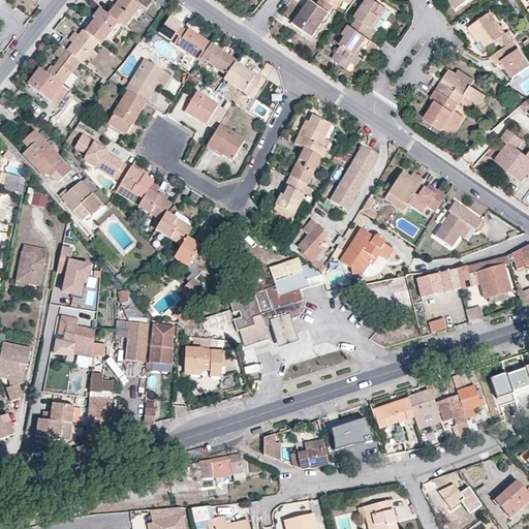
[(139,6),(132,0),(120,0),(109,14),(117,22),(124,27),(139,6)]
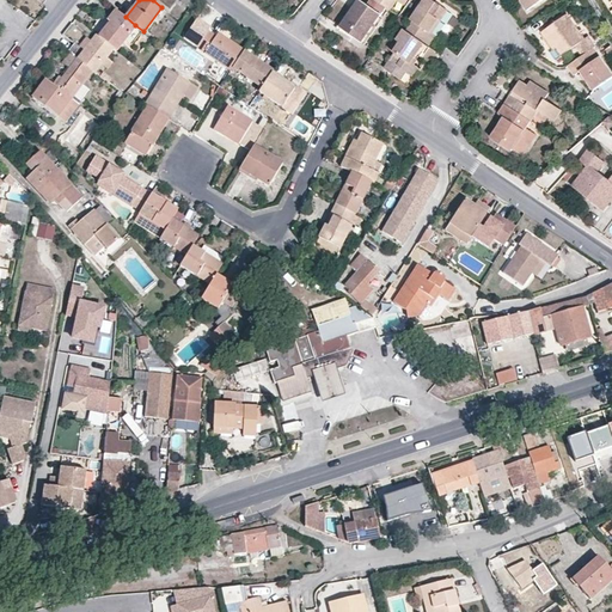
[(360,0),(342,28),(362,41),(380,14),(385,17),(391,10),(377,0),(371,0),(368,5),(360,0)]
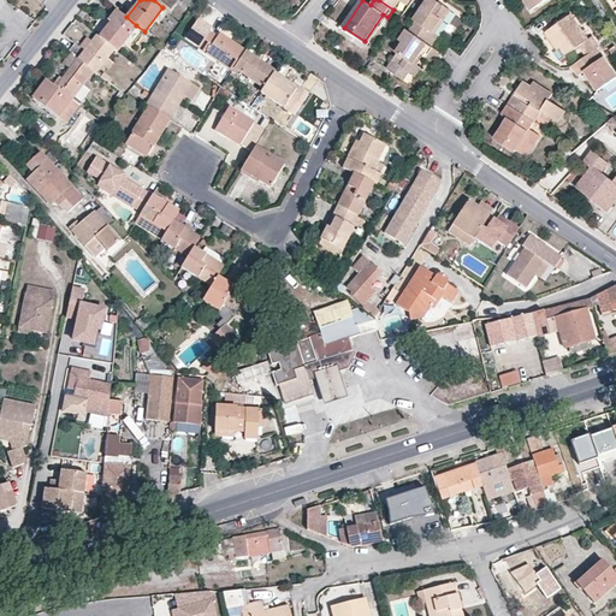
[(438,36),(433,31),(442,18),(444,21),(450,10),(437,0),(426,0),(414,19),(416,22),(410,30),(432,46),(438,36)]
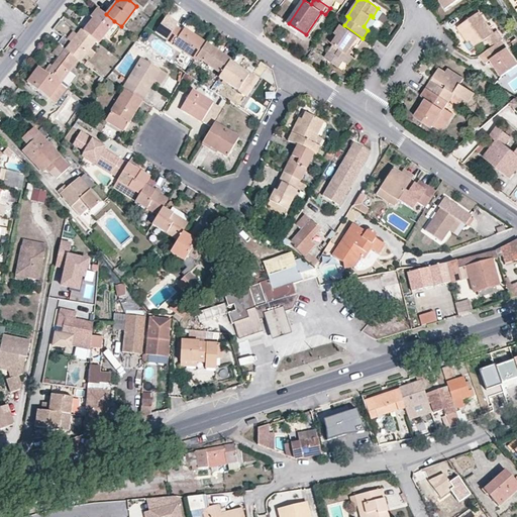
[(95,40),(98,41),(114,21),(106,14),(98,8),(91,16),(93,18),(84,31),(95,40)]
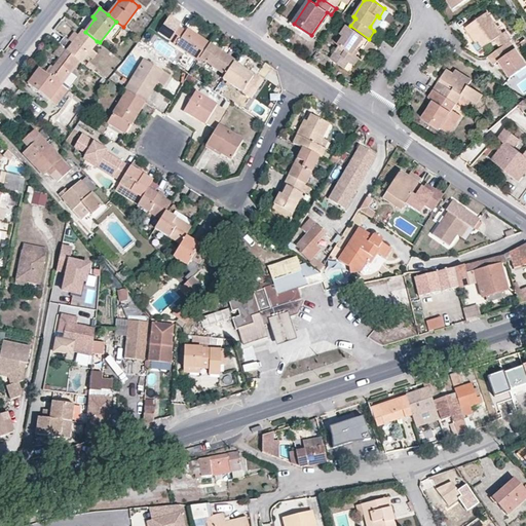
[(504,31),(501,33),(487,12),(466,27),(472,35),(476,41),(479,40),(484,47),(494,39),(500,48),(505,44),(512,40),(504,31)]
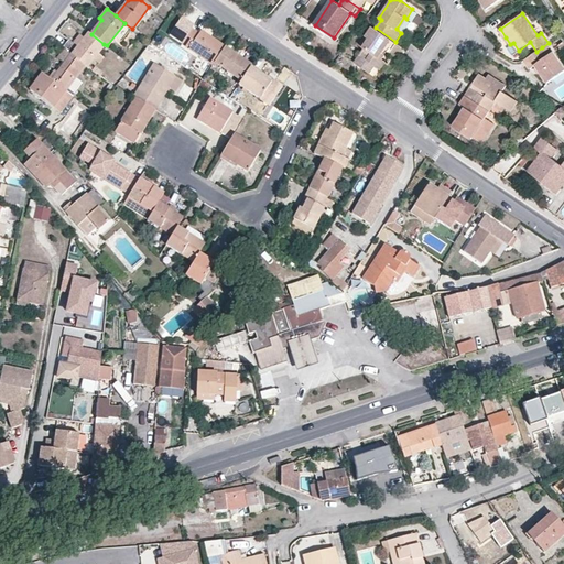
[(386,63),(378,57),(384,50),(397,58),(405,49),(396,42),(376,28),(372,25),(360,45),(365,49),(355,62),(369,73),(375,66),(380,69),(386,63)]
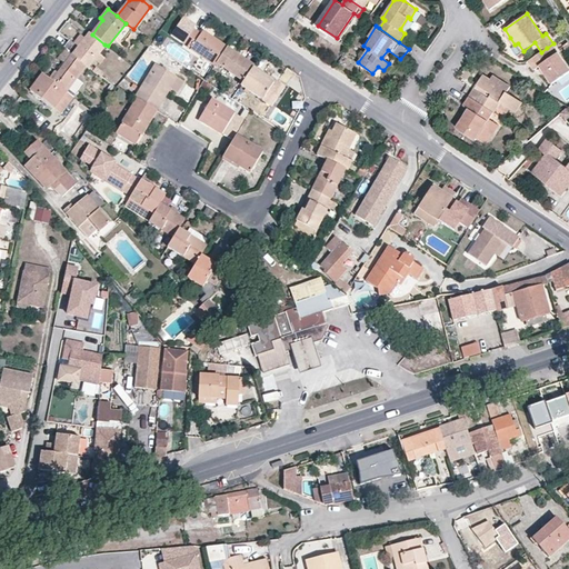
[(203,31),(200,35),(193,29),(183,43),(215,66),(216,62),(227,48),(203,31)]
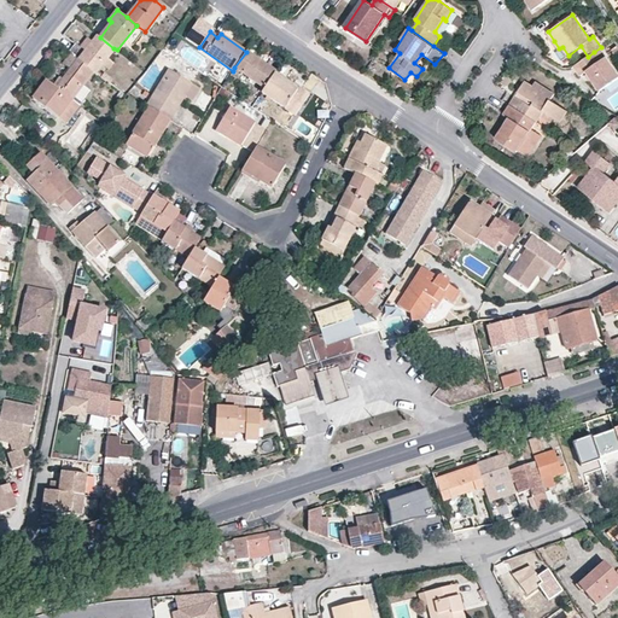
[(93,71),(95,73),(114,48),(100,38),(97,34),(87,48),(77,41),(69,52),(71,54),(77,59),(93,71)]
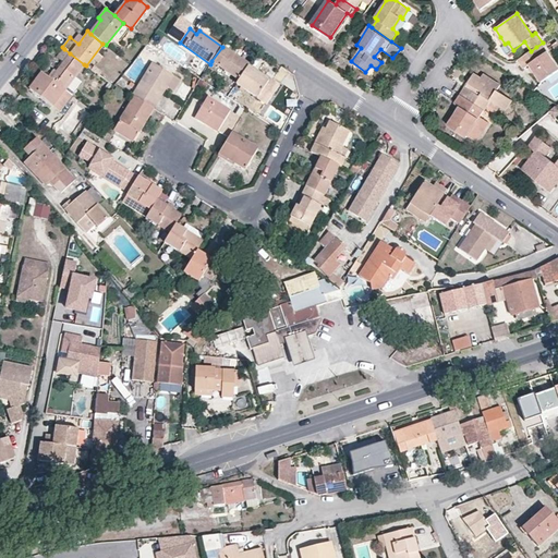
[(238,80),(249,64),(222,47),(211,61),(238,80)]
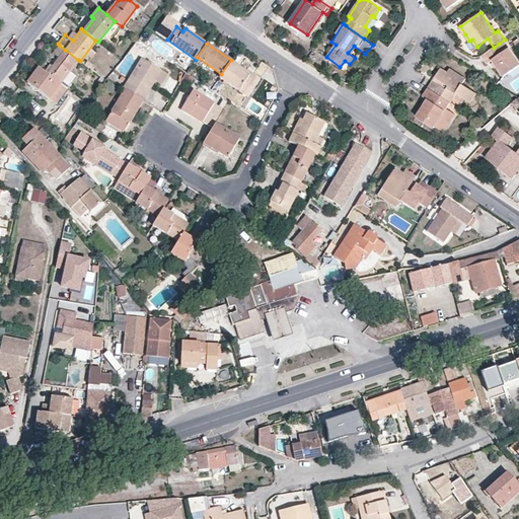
[(488,64),(493,60),(504,75),(518,65),(518,62),(509,48),(504,51),(499,44),(494,48),(482,56),(488,64)]
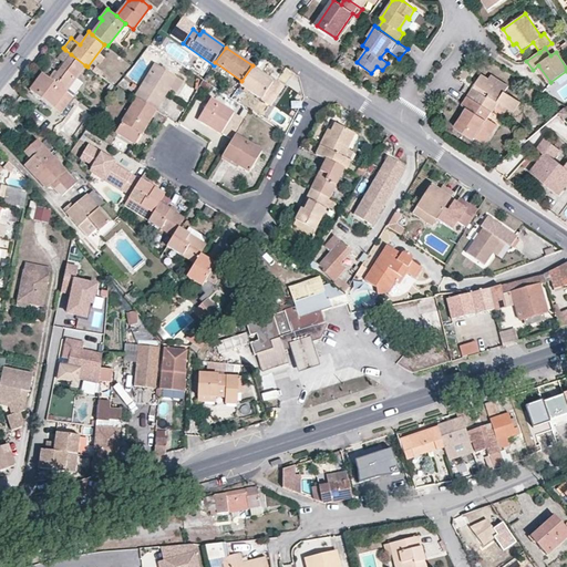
[(51,81),(65,91),(85,65),(71,54),(52,79),(51,81)]
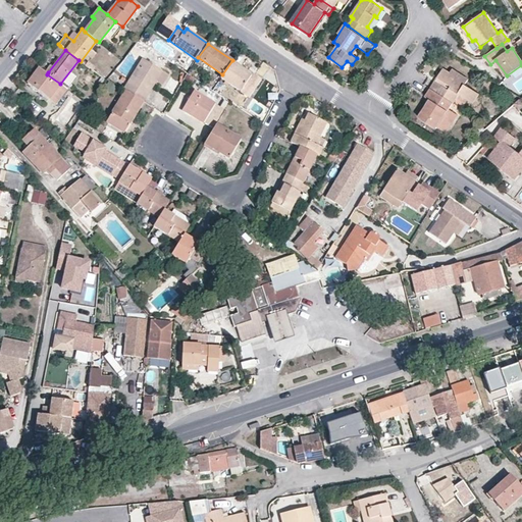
[(162,70),(143,58),(123,89),(125,90),(144,101),(156,82),(162,70)]
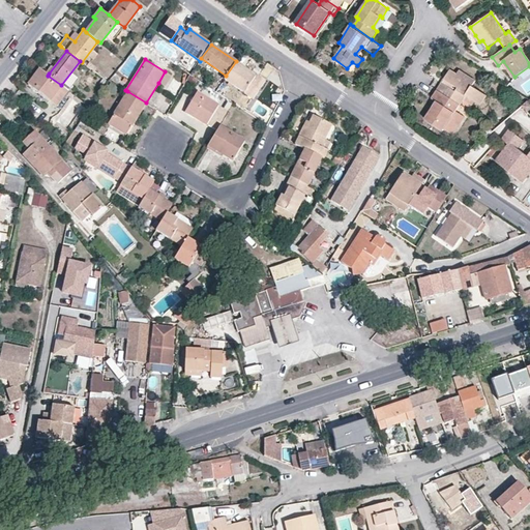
[(226,76),(224,79),(254,98),(265,81),(236,61),(226,76)]
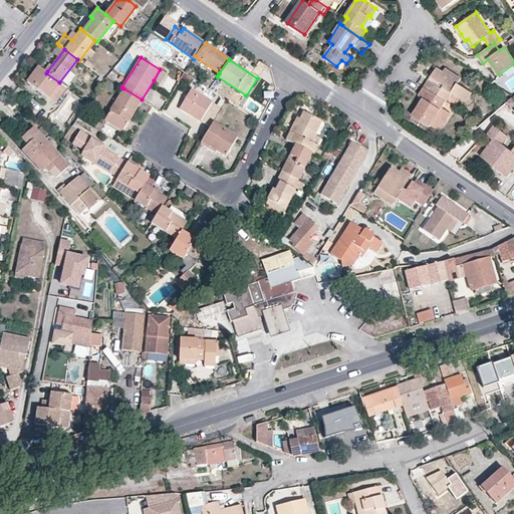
[(38,67),(27,82),(54,102),(65,87),(59,82),(46,73),(38,67)]
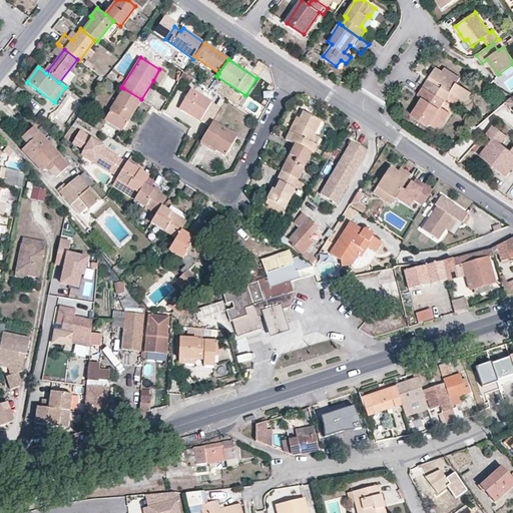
[(431,76),(443,84),(441,87),(429,79),(424,87),(445,100),(450,91),(465,101),(471,92),(458,82),(460,78),(444,68),(443,70),(436,67),(431,76)]
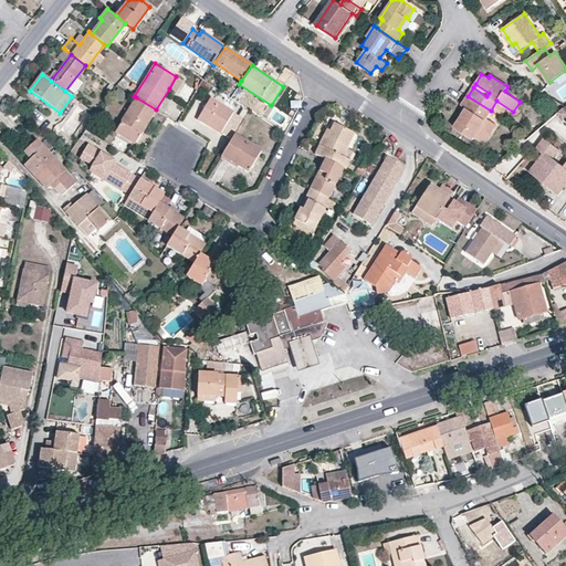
[(169,88),(177,92),(182,81),(176,76),(169,88)]
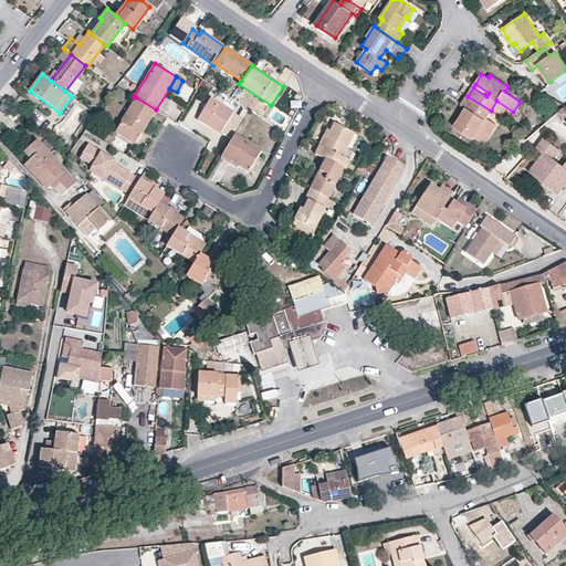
[(465,109),(471,112),(468,118),(462,115),(454,127),(473,139),(474,138),(483,144),(490,133),(493,136),(500,126),(486,118),(491,111),(468,96),(461,106),(465,109)]
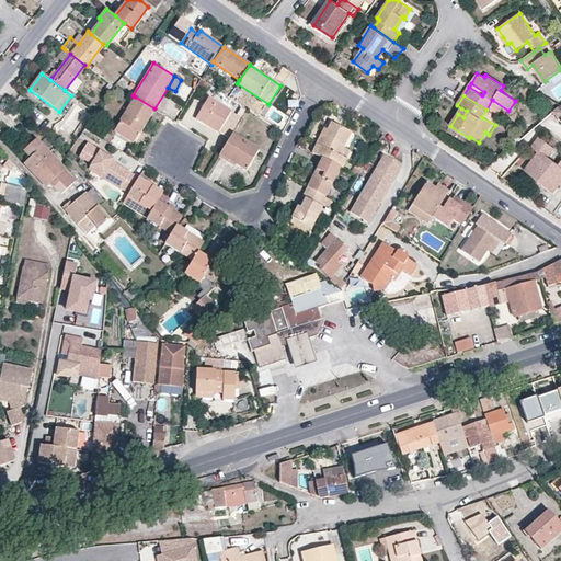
[(114,130),(133,144),(155,109),(135,96),(114,130)]
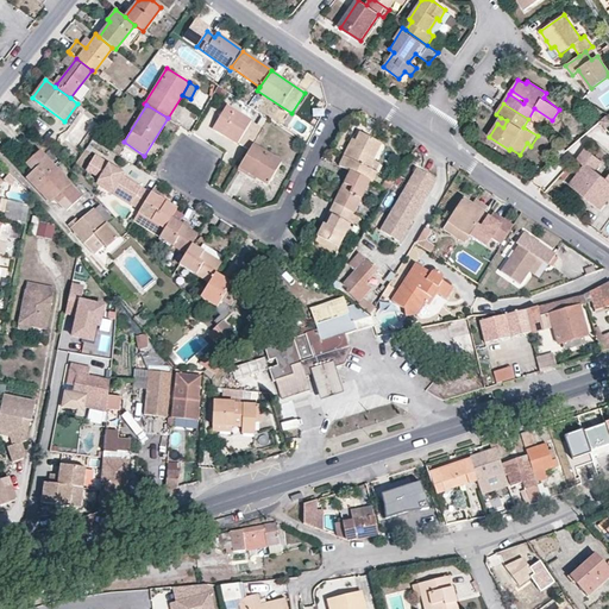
[(225,107),(213,127),(249,149),(251,145),(262,127),(225,107)]
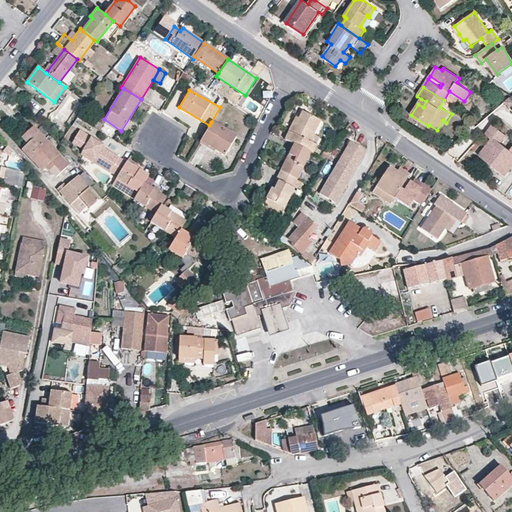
[(300,118),(296,117),(285,139),(289,141),(295,144),(311,152),(312,153),(320,137),(314,133),(320,120),(303,112),(300,118)]
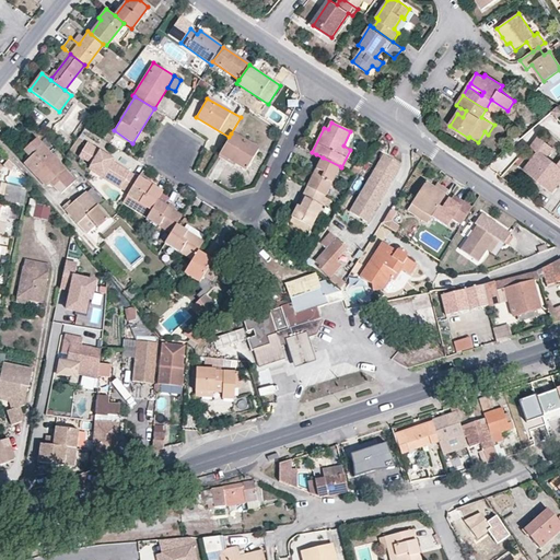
[(478,142),(481,144),(488,135),(485,131),(478,142)]
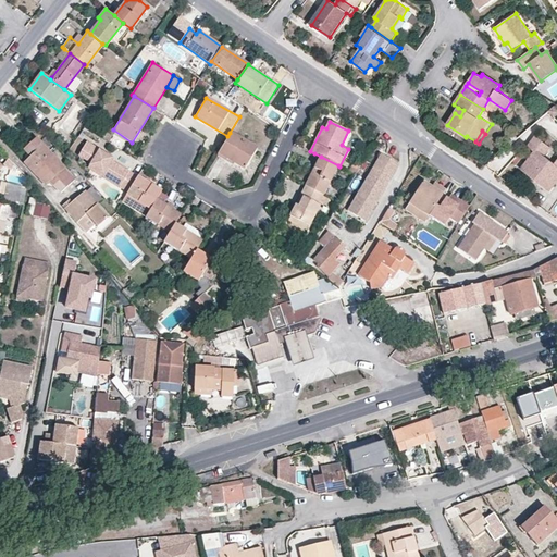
[(245,169),(257,148),(230,133),(227,136),(218,152),(245,169)]
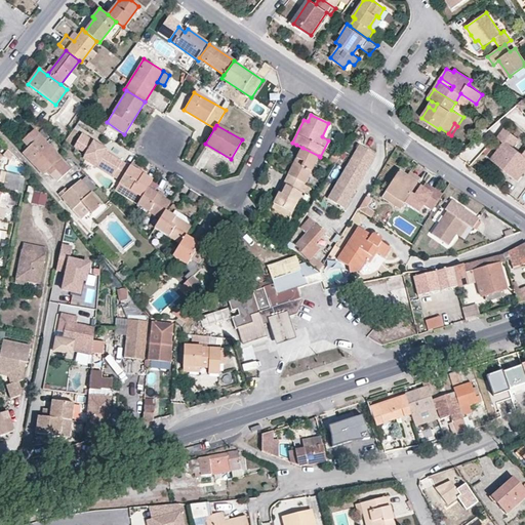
[(505,144),(492,159),(518,179),(524,168),(524,151),(523,154),(513,146),(518,138),(506,128),(498,138),(505,144)]
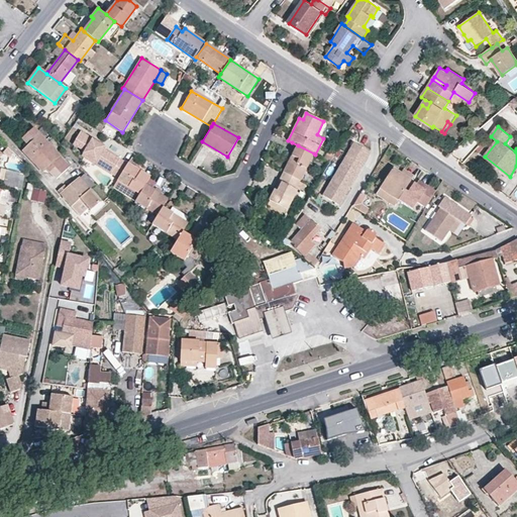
[(45,168),(59,156),(33,129),(23,137),(30,144),(23,150),(42,171),(45,168)]
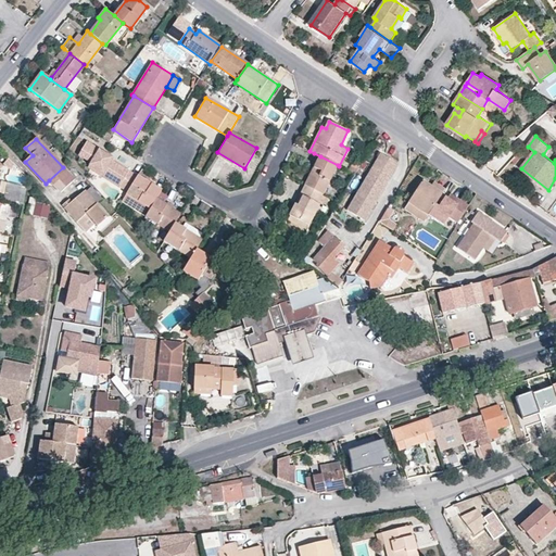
[(113,159),(87,142),(81,150),(93,159),(91,163),(89,166),(103,175),(102,176),(127,192),(137,176),(112,161),(113,159)]
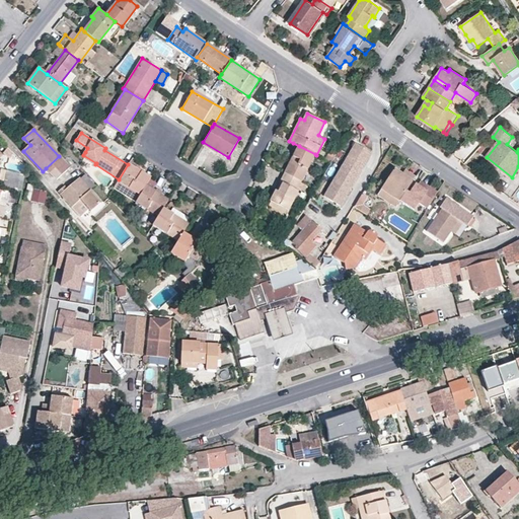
[(85,152),(87,148),(76,140),(73,145),(85,152)]
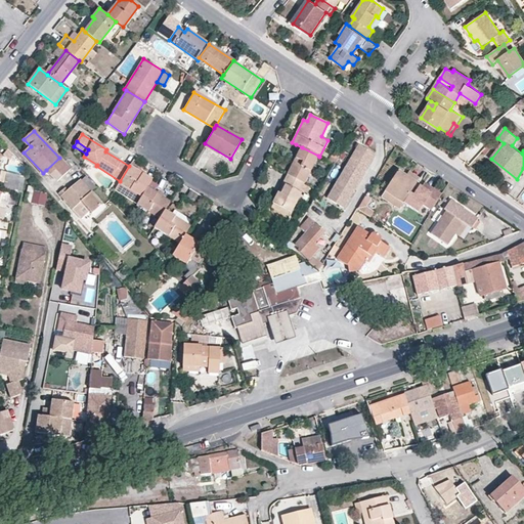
[(351,195),(375,156),(357,145),(334,185),(351,195)]
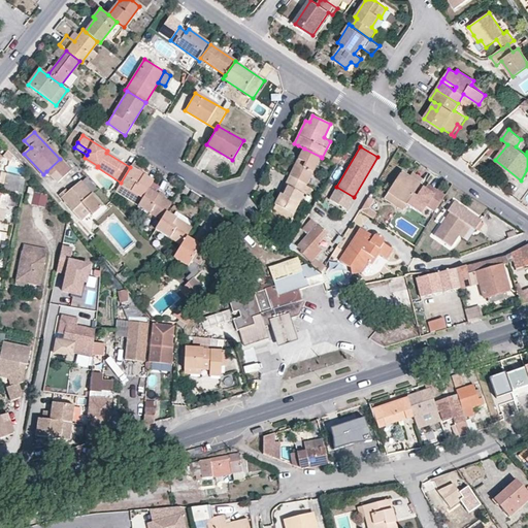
[(321,157),(304,149),(291,175),(305,184),(306,184),(321,157)]
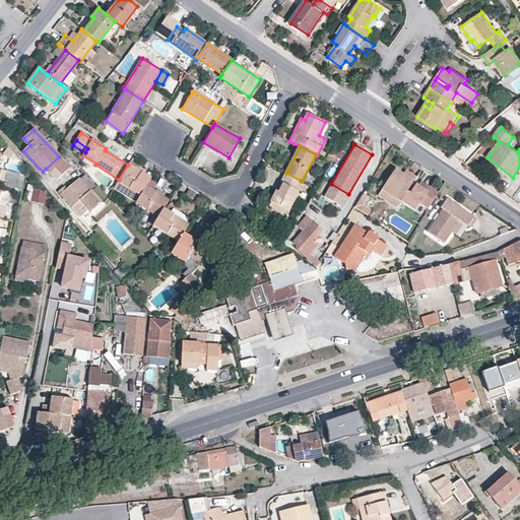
[(70,167),(59,156),(46,169),(56,179),(70,167)]
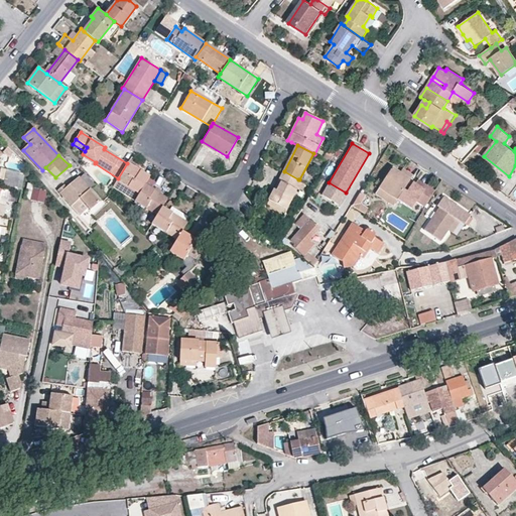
[(118,178),(114,185),(136,200),(145,184),(149,177),(127,163),(118,178)]
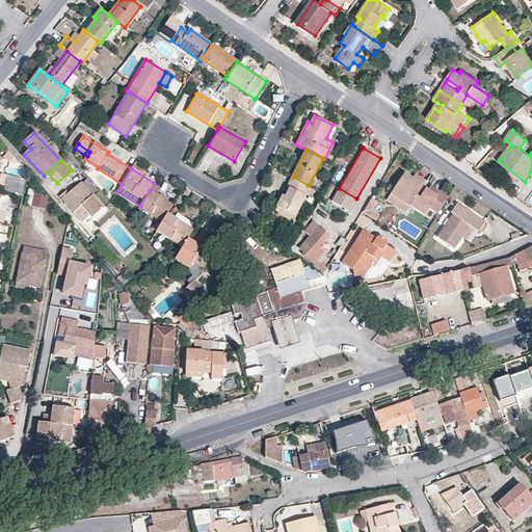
[(19,189),(21,178),(8,175),(6,186),(19,189)]
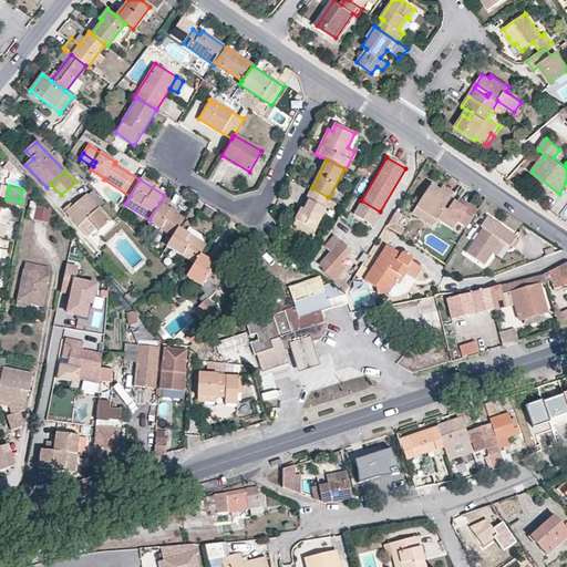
[(436,220),(450,199),(430,186),(415,206),(436,220)]
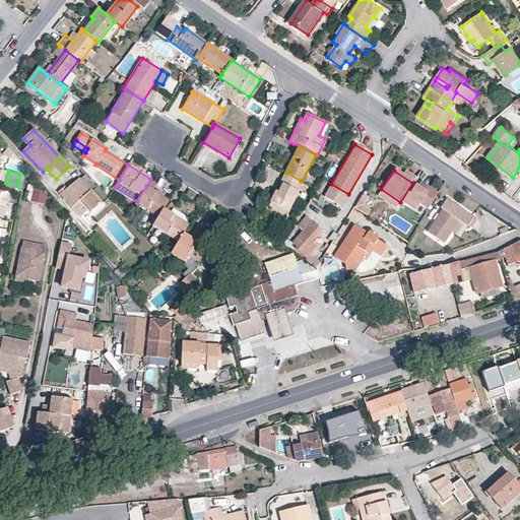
[(271,201),(288,210),(299,191),(297,190),(301,181),(286,173),(281,182),(284,183),(279,192),(276,191),(271,201)]
